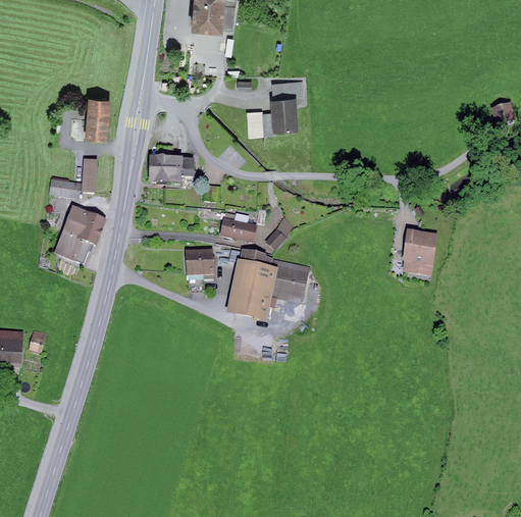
[(193,0),(190,27),(222,30),(222,26),(232,27),(236,0),(193,0)]
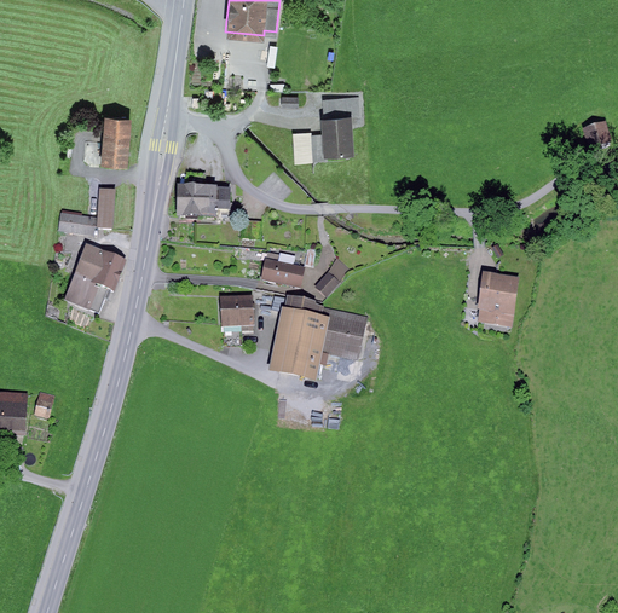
[(277,41),(269,41),(266,62),(275,63),(277,41)]
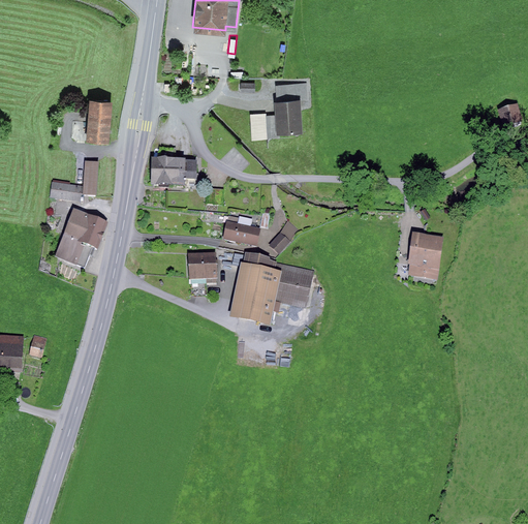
[(255,79),(240,78),(240,88),(254,88),(255,79)]
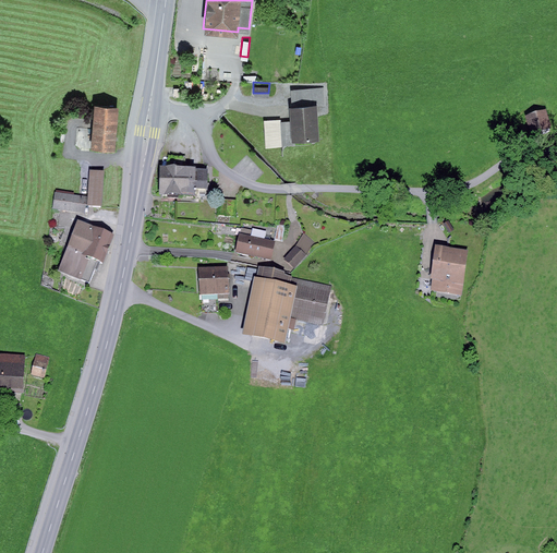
[(324,83),(290,85),(291,104),(316,101),(326,100),(324,83)]
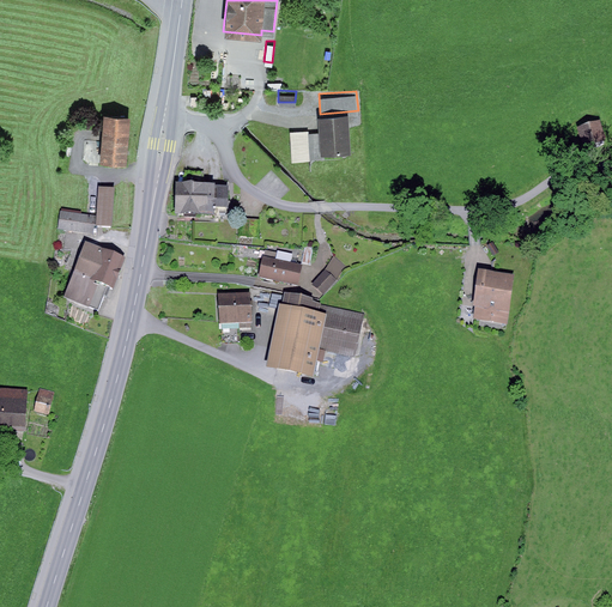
[(129,113),(102,110),(98,159),(126,161),(129,113)]
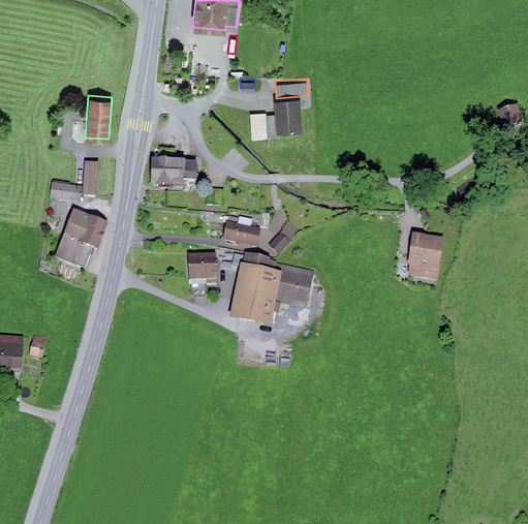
[(276,130),(302,128),(300,96),(276,98),(274,98),(275,111),(276,130)]
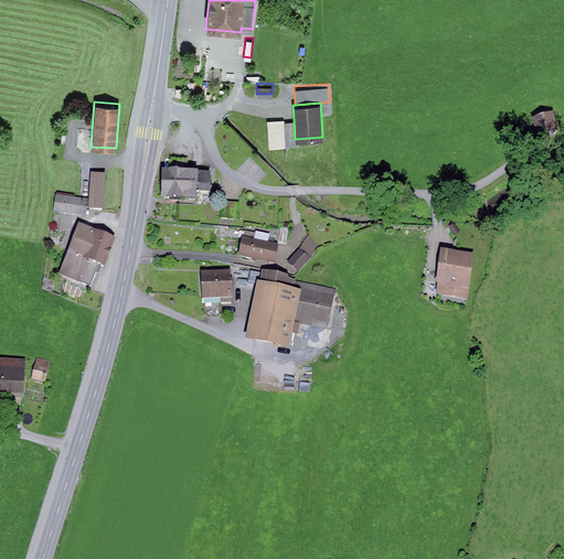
[(556,126),(551,109),(532,116),(538,132),(556,126)]
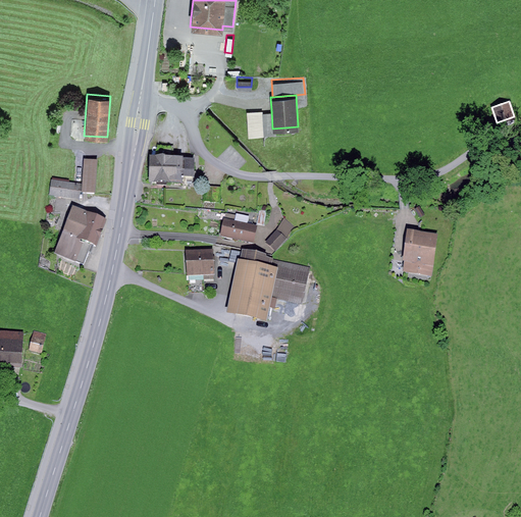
[(263,132),(262,109),(262,107),(246,108),(248,133),(263,132)]
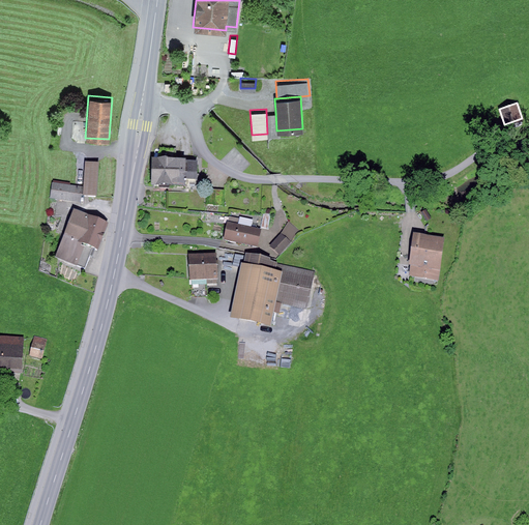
[(276,130),(275,111),(266,111),(267,134),(276,134),(276,130)]
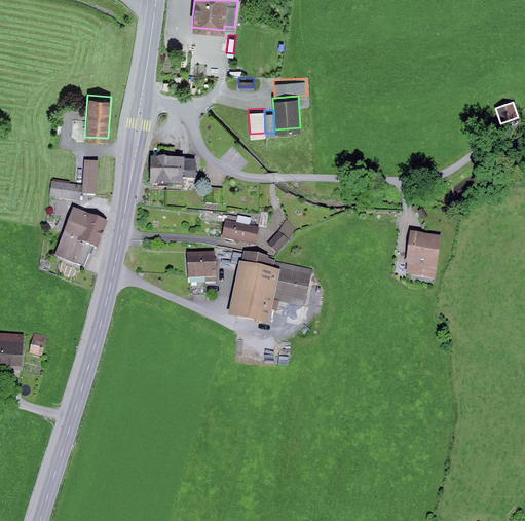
[(196,180),(196,158),(175,158),(175,143),(158,143),(158,156),(149,156),(149,186),(163,186),(184,186),(184,180),(196,180)]
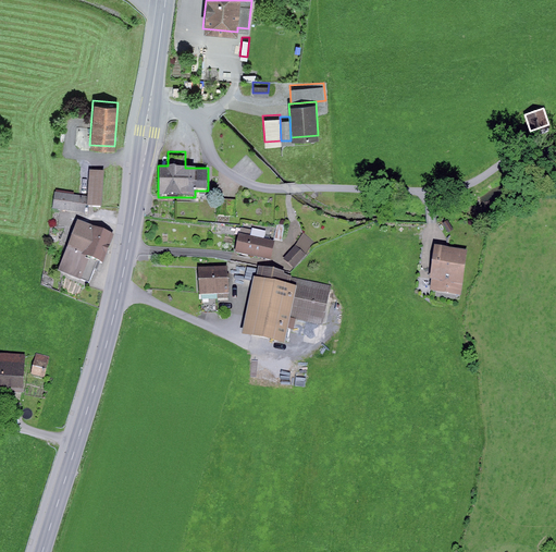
[(103,170),(89,169),(87,203),(101,204),(103,170)]
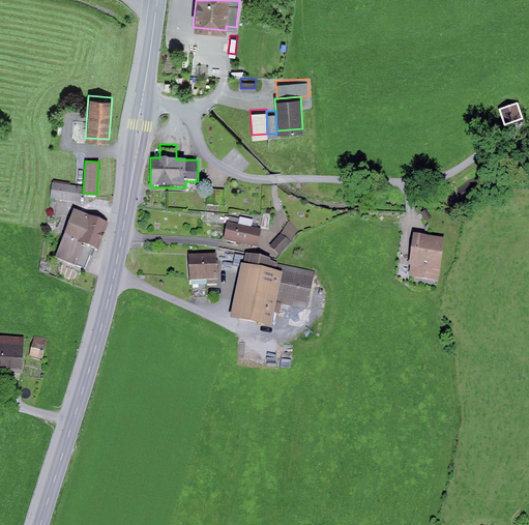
[(81,183),(52,179),(50,195),(79,199),(81,183)]
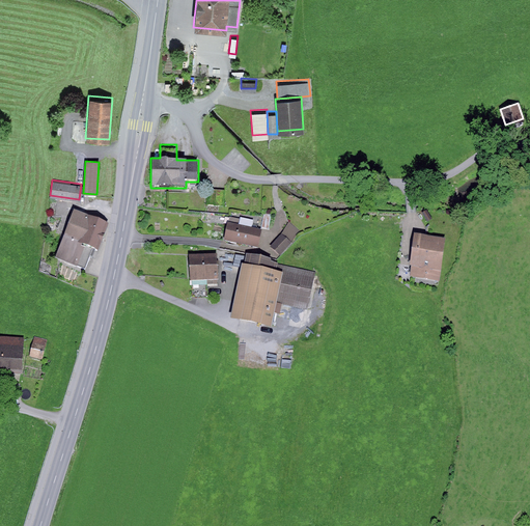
[(223,202),(224,187),(206,186),(205,201),(223,202)]
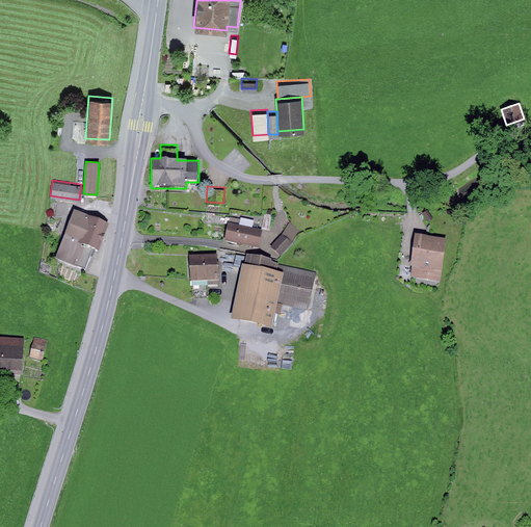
[(271,211),(264,209),(261,225),(268,226),(271,211)]
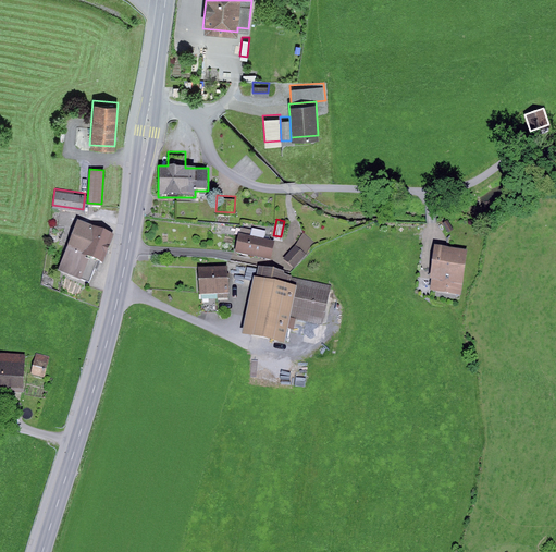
[(114,233),(77,220),(58,270),(79,278),(81,276),(88,278),(96,259),(103,262),(114,233)]
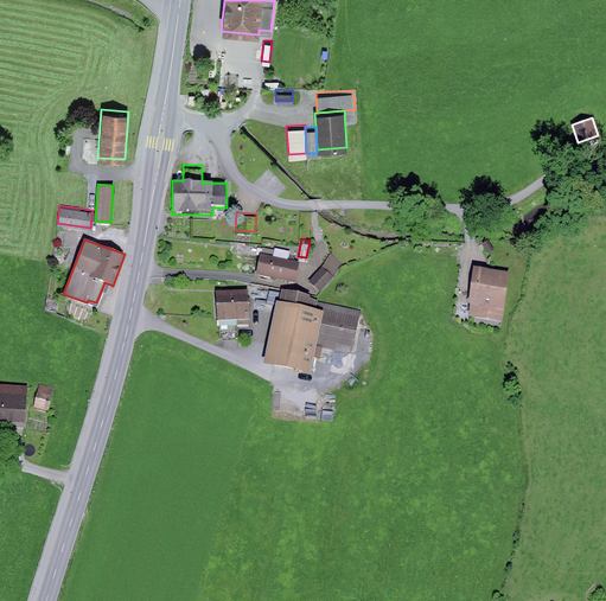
[(260,251),(255,273),(294,281),(299,260),(287,256),(288,248),(274,244),(274,247),(272,254),(260,251)]
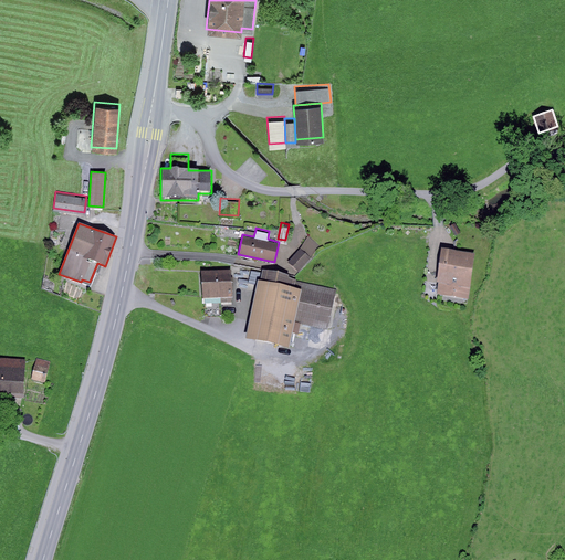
[(255,230),(244,228),(242,234),(253,236),(255,230)]
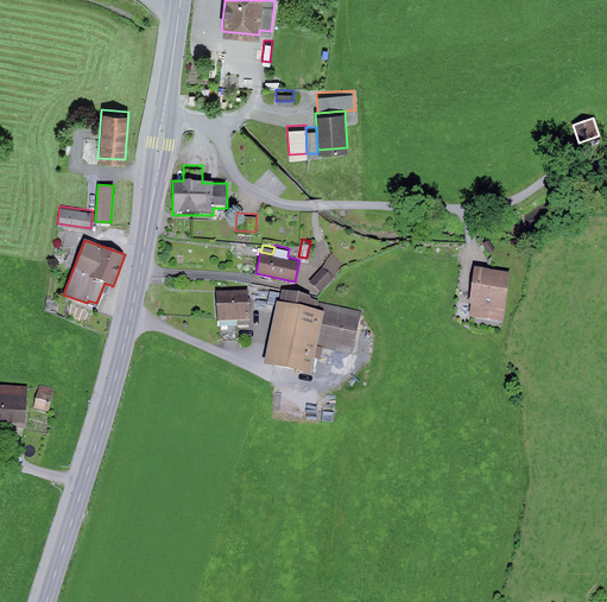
[(343,260),(330,248),(322,264),(332,272),(343,260)]
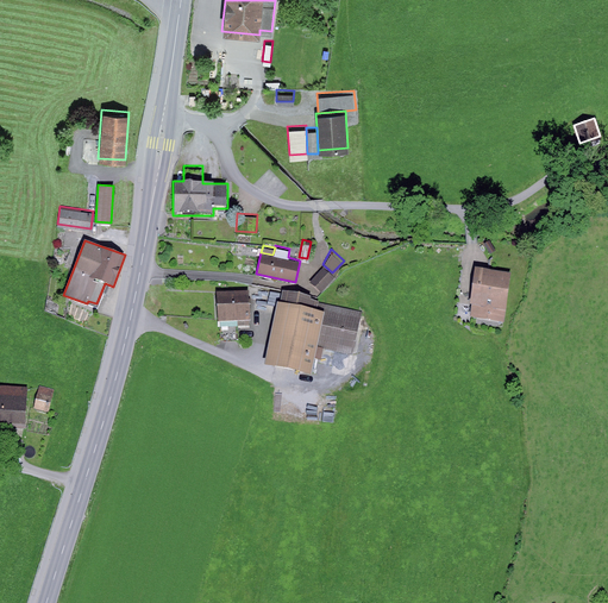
[(323,264),(308,280),(320,289),(333,274),(332,272),(323,264)]
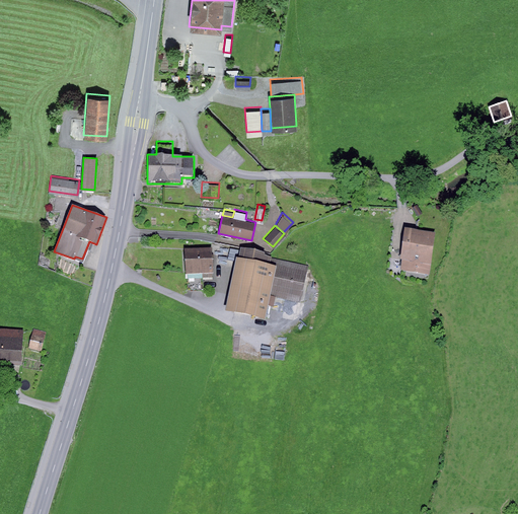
[(399,268),(429,272),(434,232),(404,228),(399,268)]
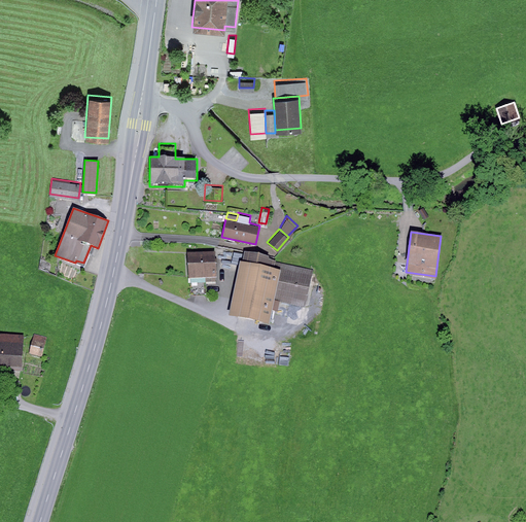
[(216,276),(214,250),(186,251),(187,277),(189,277),(190,292),(206,291),(205,277),(216,276)]
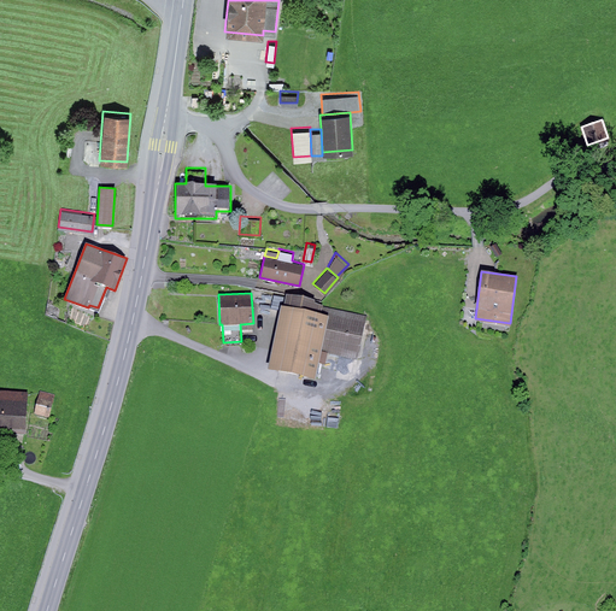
[(280,306),(267,371),(315,381),(321,350),(357,357),(367,312),(314,301),(314,299),(285,293),(282,306),(280,306)]
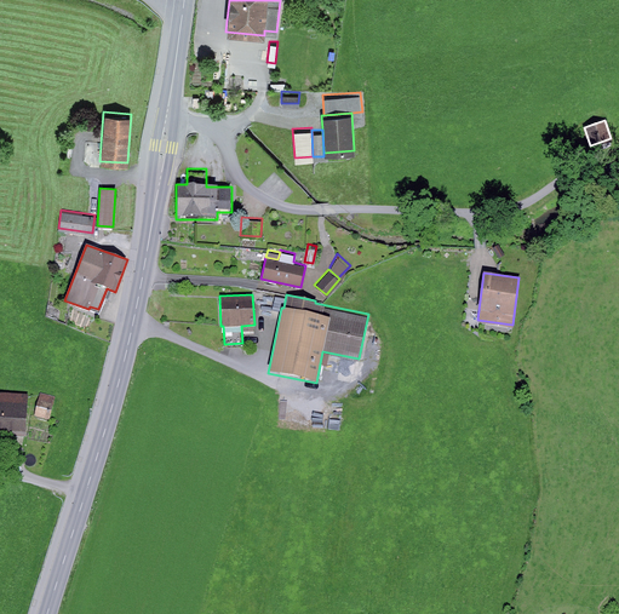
[(0,434),(26,435),(28,391),(0,389),(0,434)]
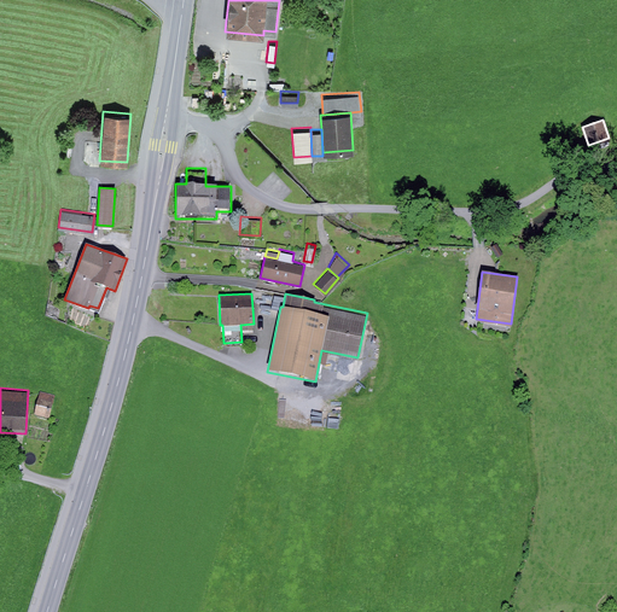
[(53,390),(39,388),(34,411),(48,414),(53,390)]
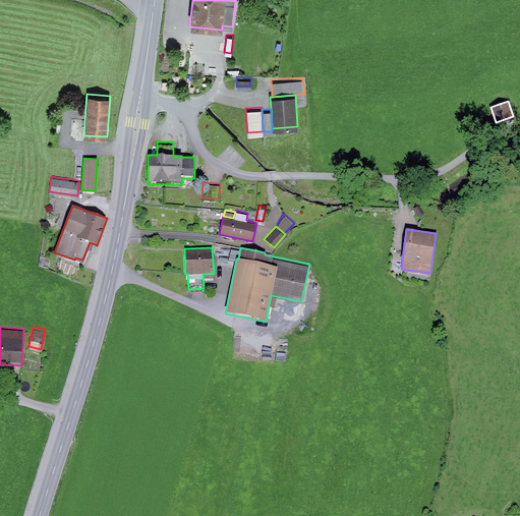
All buildings are outlined.
